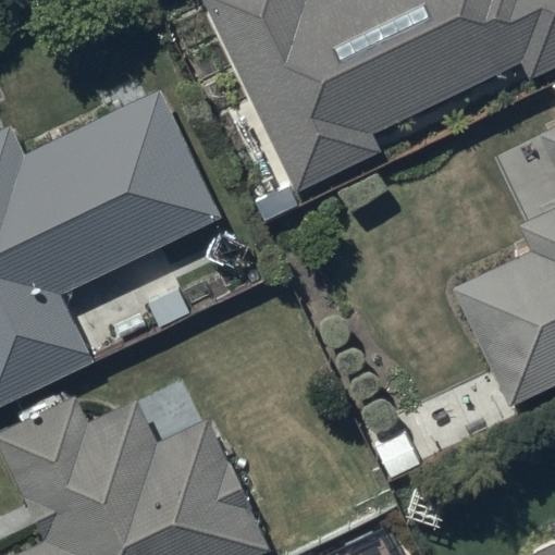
[(554,0),(204,0),(296,193),(378,155),(369,136),(517,65),(523,79),(554,64),(554,0)]
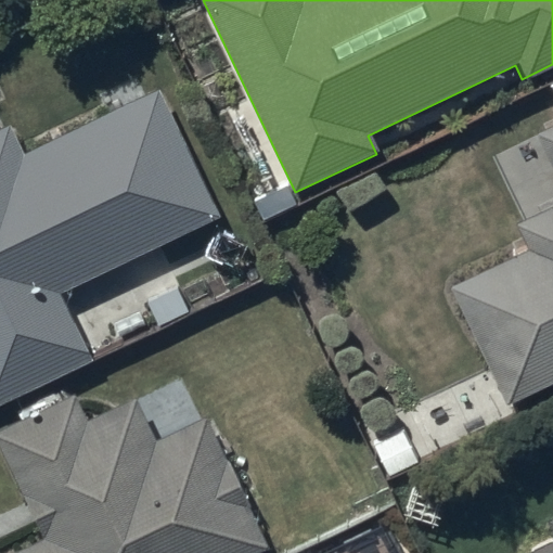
[(0,403),(91,361),(60,294),(218,220),(157,92),(22,155),(9,128),(0,131),(0,403)]
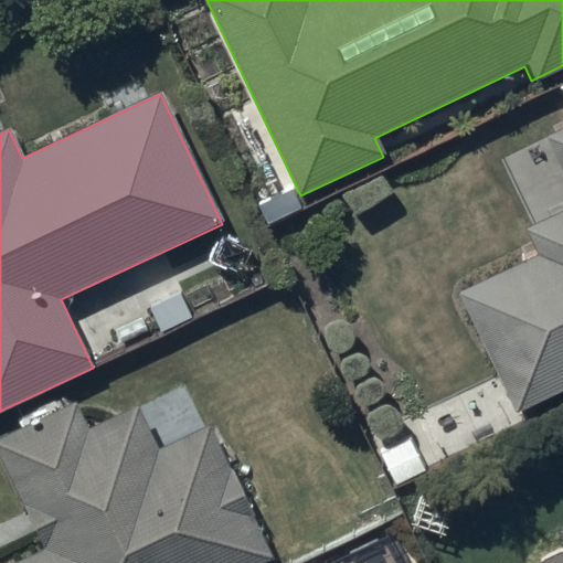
[(538,252),(459,289),(518,411),(562,389),(562,125),(545,134),(562,169),(562,208),(526,226),(538,252)]
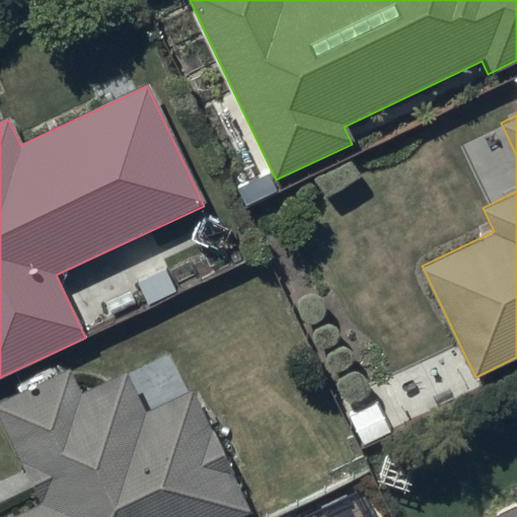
[(0,419),(40,504),(11,516),(242,516),(250,513),(193,389),(186,392),(168,355),(81,395),(69,369),(0,400),(0,419)]
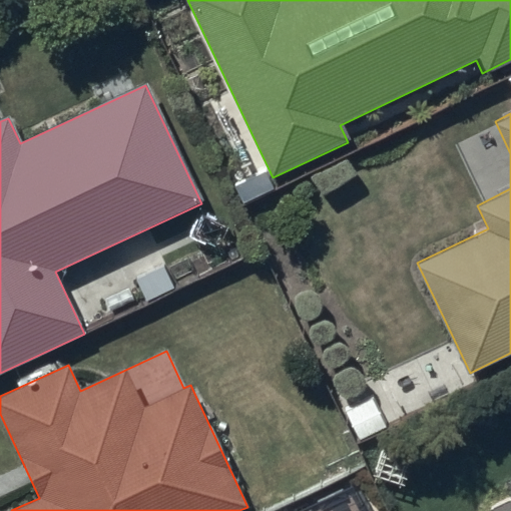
[(510,510),(510,479),(506,481),(510,491),(510,503),(495,510),(510,510)]
